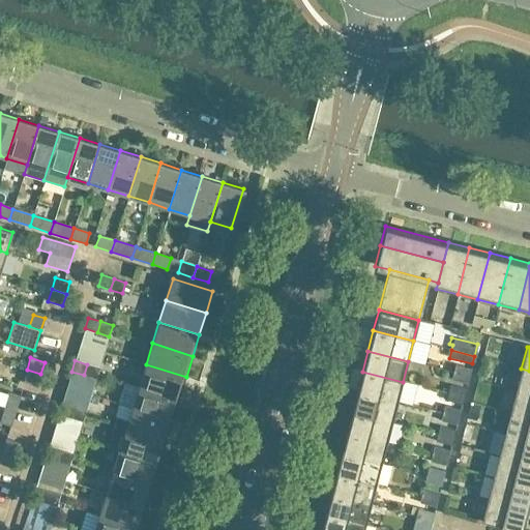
[(95,379),(99,367),(87,364),(84,375),(95,379)]
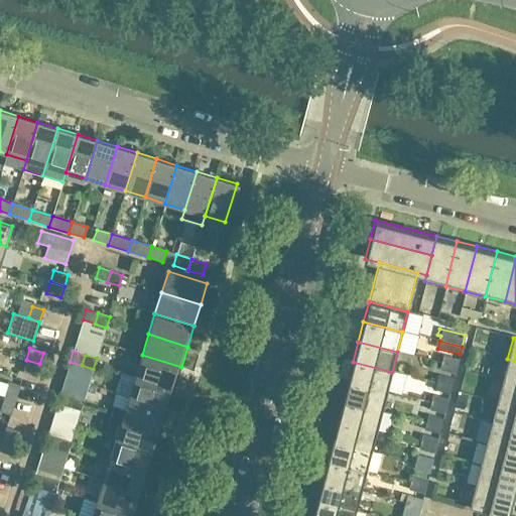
[(174,388),(181,367),(142,355),(135,376),(174,388)]
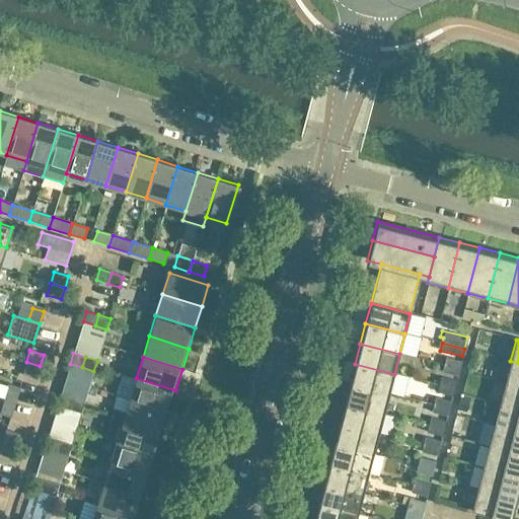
[(445,357),(444,365),(459,369),(461,361),(445,357)]
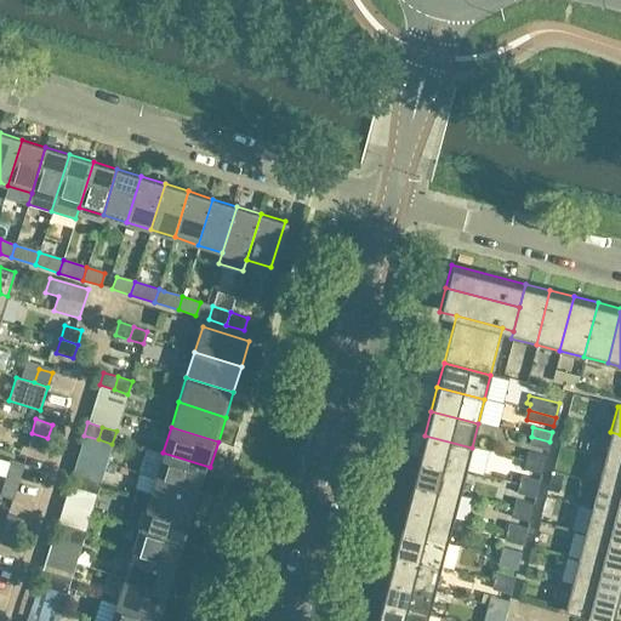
[(620,462),(620,434),(610,432),(604,457),(620,462)]
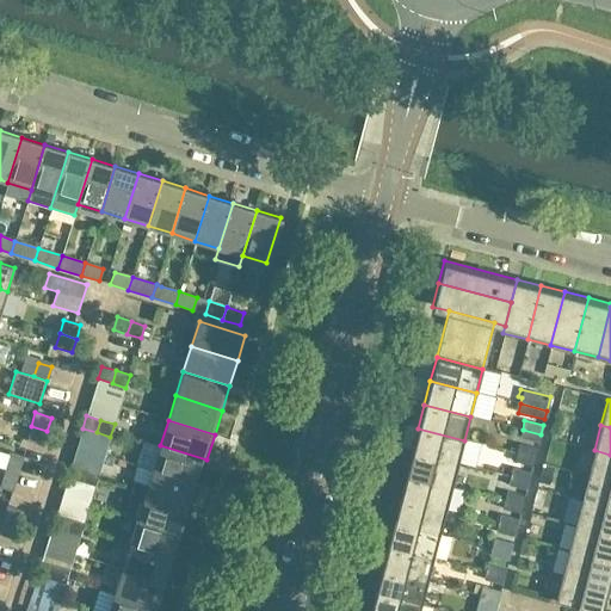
[(43,445),(47,431),(31,426),(26,440),(43,445)]
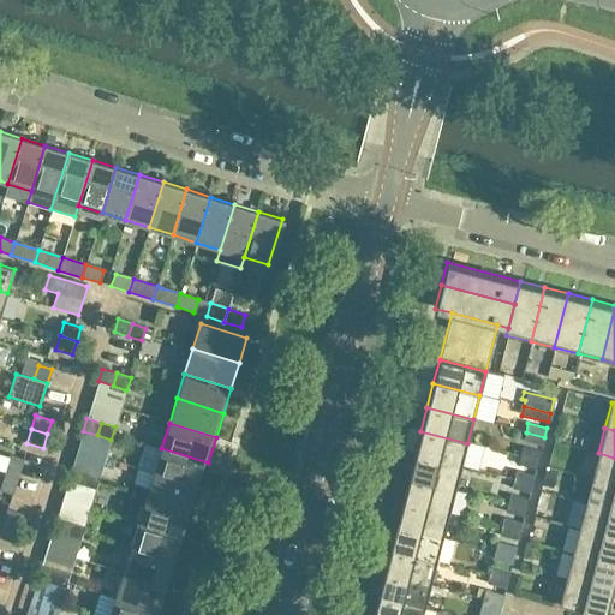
[(461,466),(467,443),(421,431),(415,454),(461,466)]
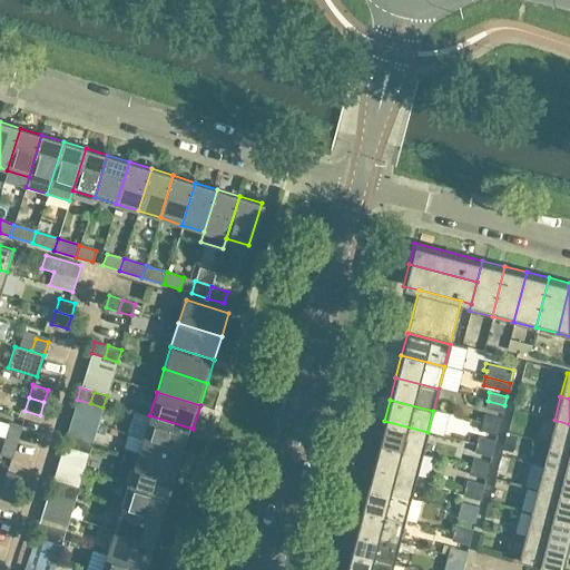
[(502,413),(504,405),(488,401),(485,409),(502,413)]
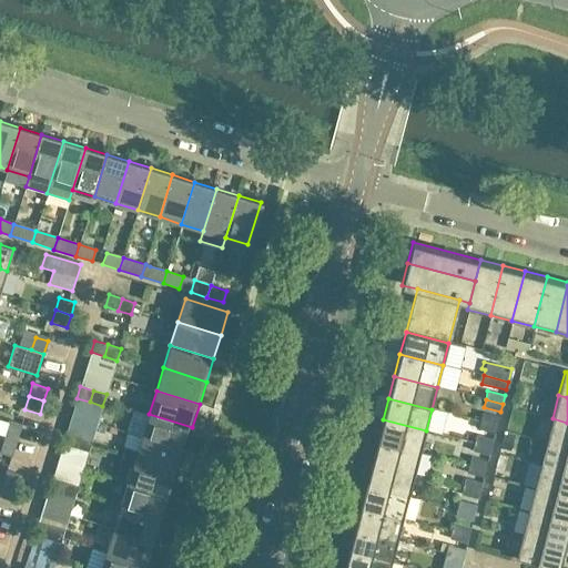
[(482,413),(479,421),(497,426),(499,417),(482,413)]
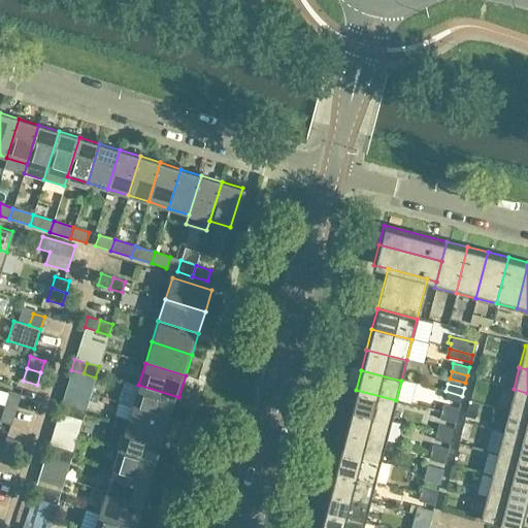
[(172,419),(178,397),(138,385),(132,406),(172,419)]
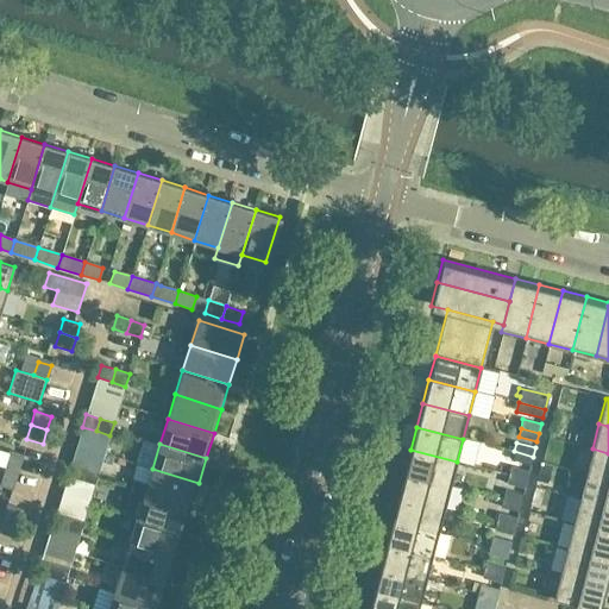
[(146,471),(151,450),(140,446),(135,469),(146,471)]
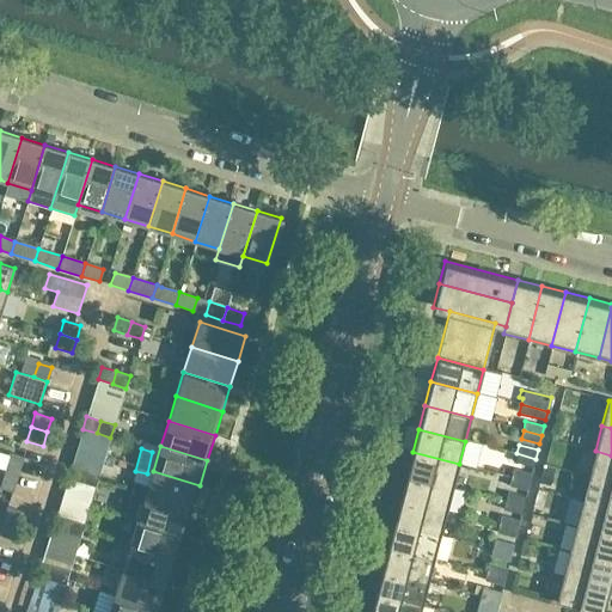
[(611,482),(611,456),(595,451),(589,476),(611,482)]
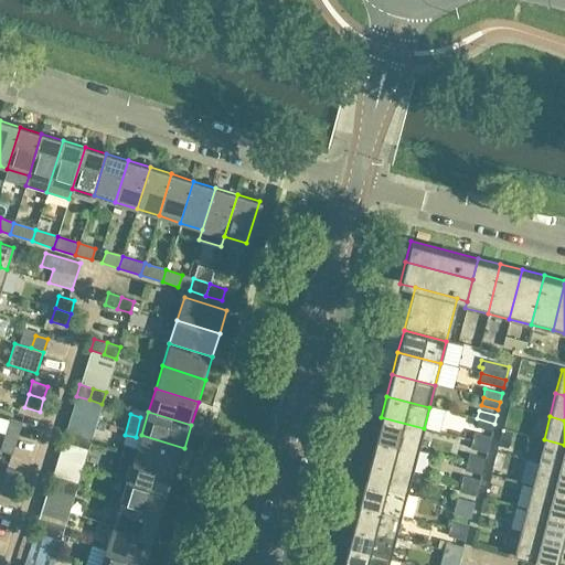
[(417,450),(424,428),(381,417),(375,439),(417,450)]
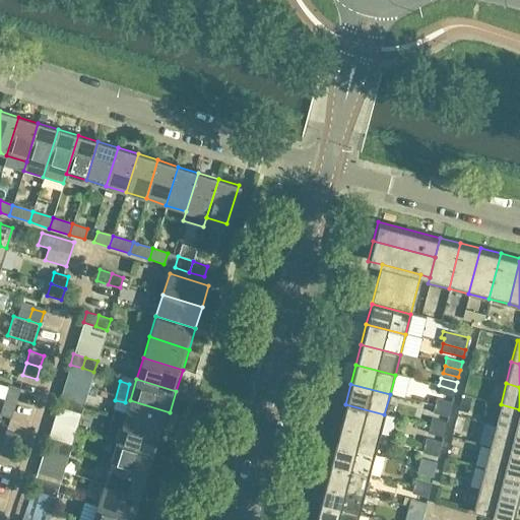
[(453,397),(455,390),(439,385),(437,393),(453,397)]
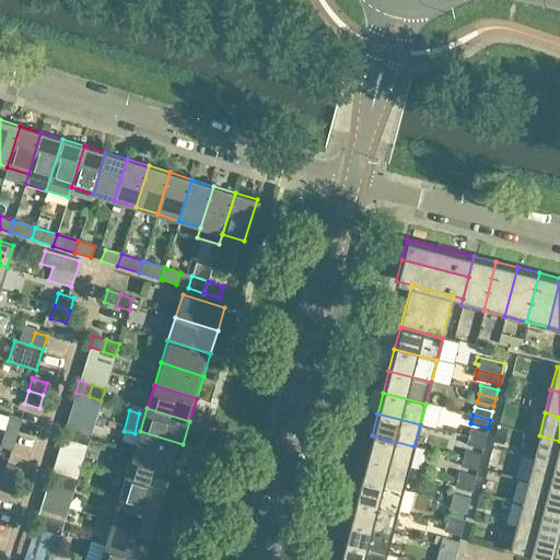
[(8,418),(4,431),(16,434),(20,421),(8,418)]
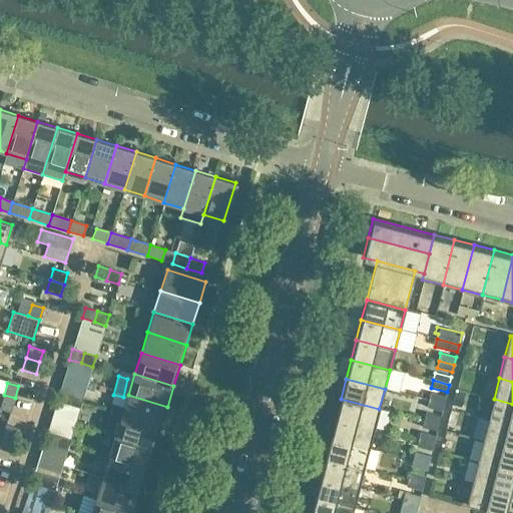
[(68,405),(71,394),(59,390),(56,401),(68,405)]
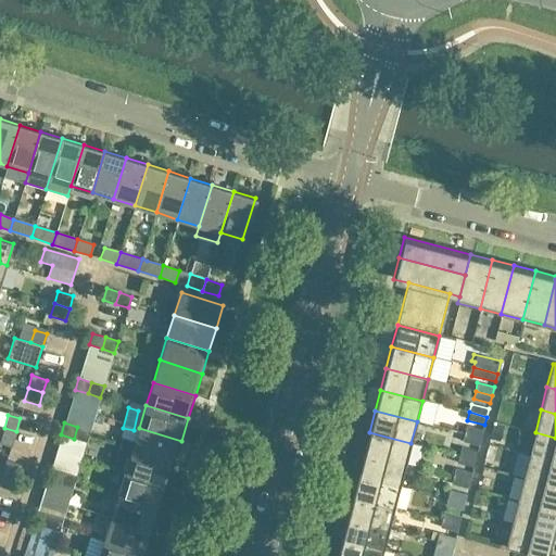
[(466,426),(464,433),(481,438),(483,430),(466,426)]
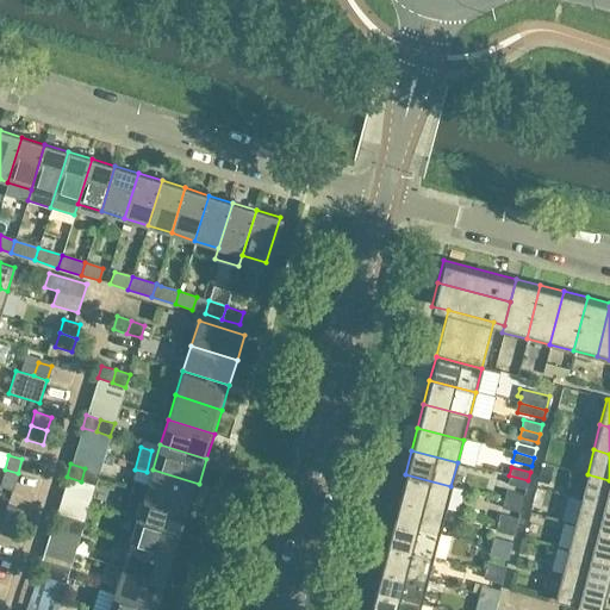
[(95,485),(99,473),(85,468),(81,481),(95,485)]
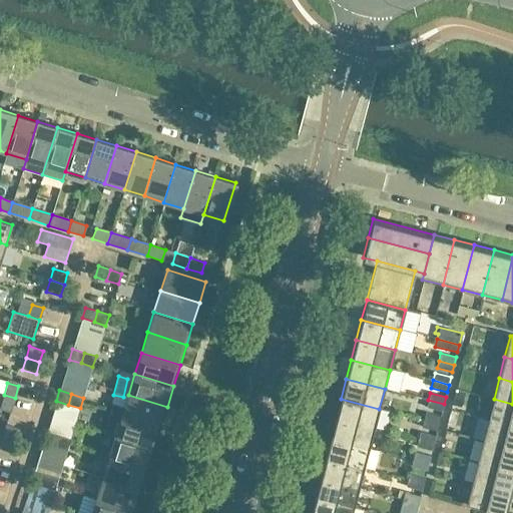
[(11,410),(15,398),(4,395),(0,406),(11,410)]
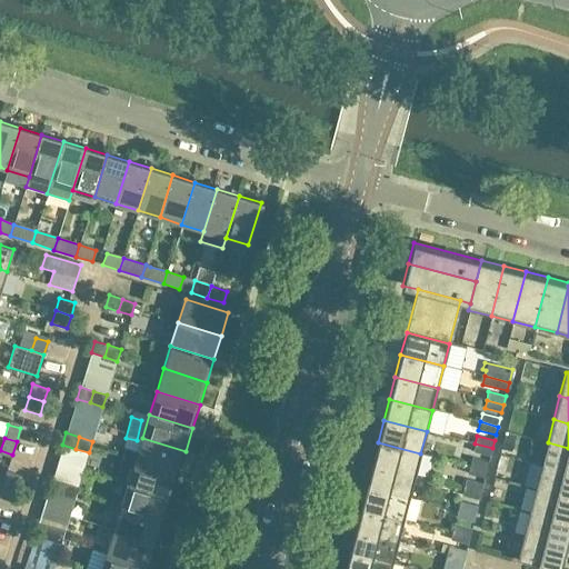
[(178,473),(185,452),(186,451),(142,438),(135,460),(178,473)]
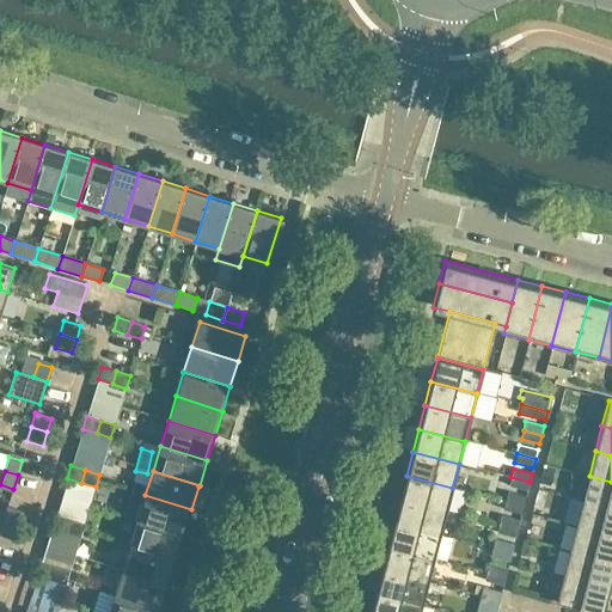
[(446,512),(452,488),(407,476),(401,500),(446,512)]
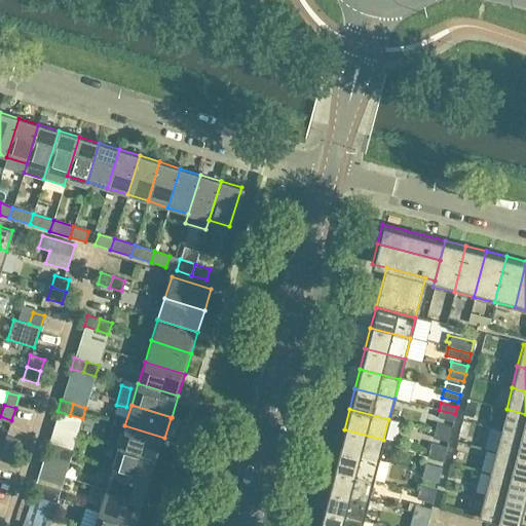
[(525,437),(525,414),(506,409),(500,430),(525,437)]
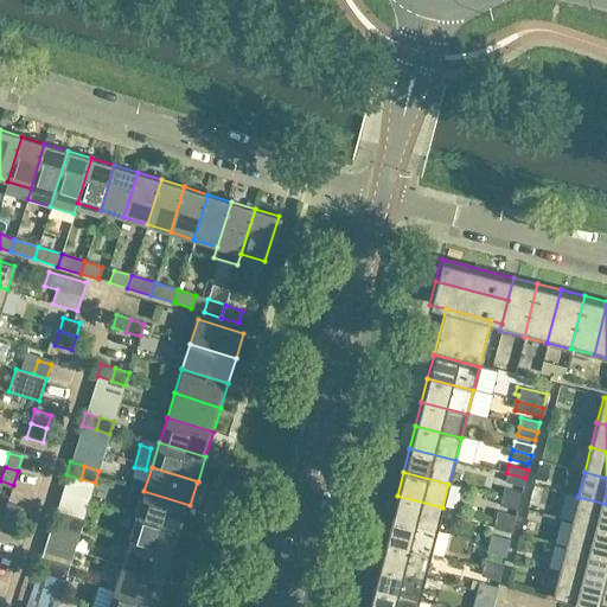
[(523,487),(525,478),(506,473),(504,483),(523,487)]
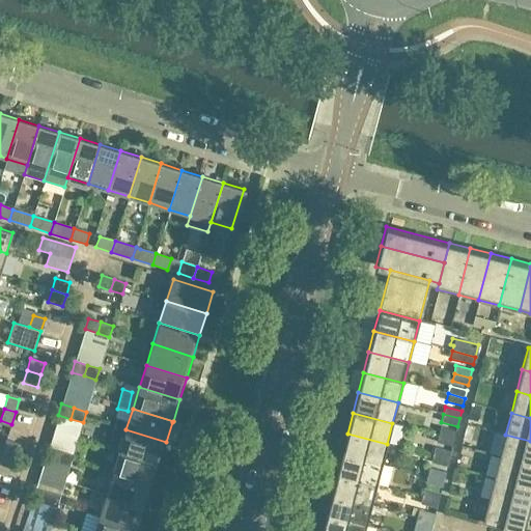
[(440,427),(438,435),(454,439),(456,431),(440,427)]
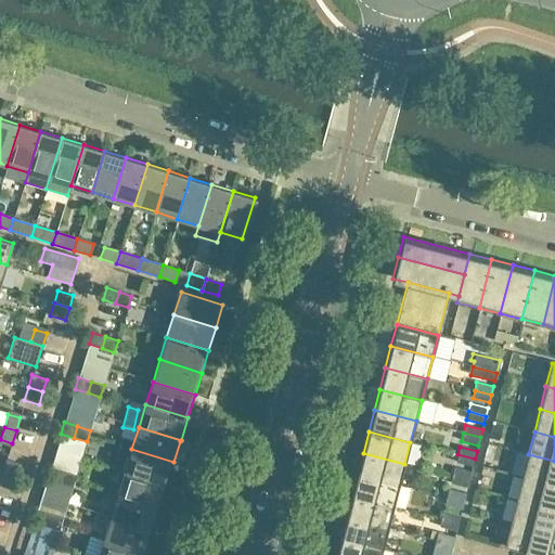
[(167,485),(173,462),(131,449),(125,472),(167,485)]
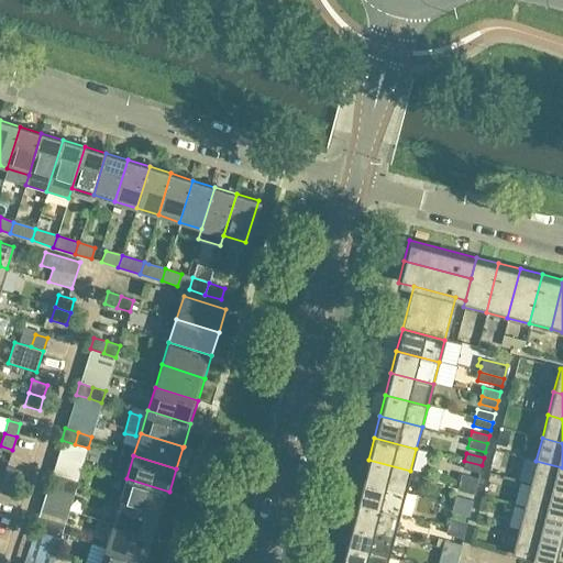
[(405,493),(410,471),(368,460),(362,482),(405,493)]
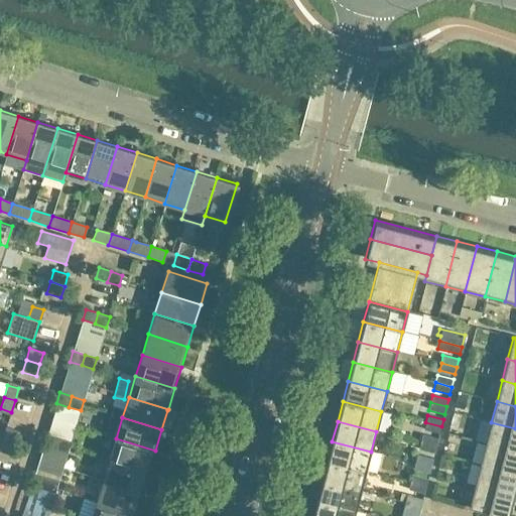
[(439,433),(441,426),(425,422),(423,429),(439,433)]
